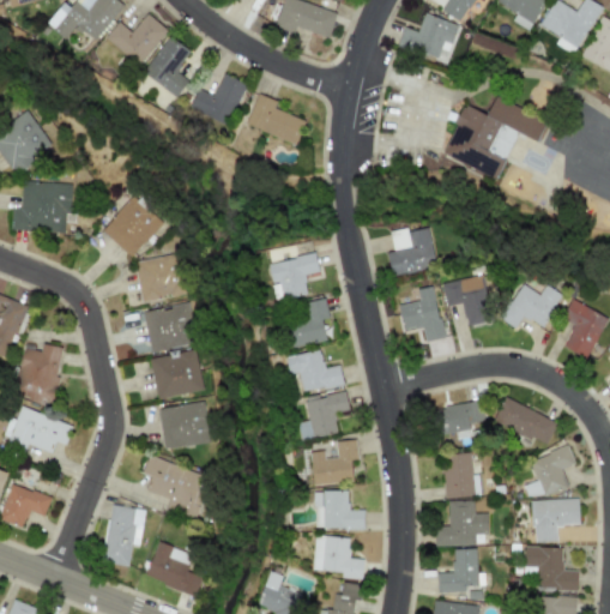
[(125,5),(118,0),(77,0),(71,7),(65,2),(47,24),(66,38),(77,25),(96,41),(125,5)]
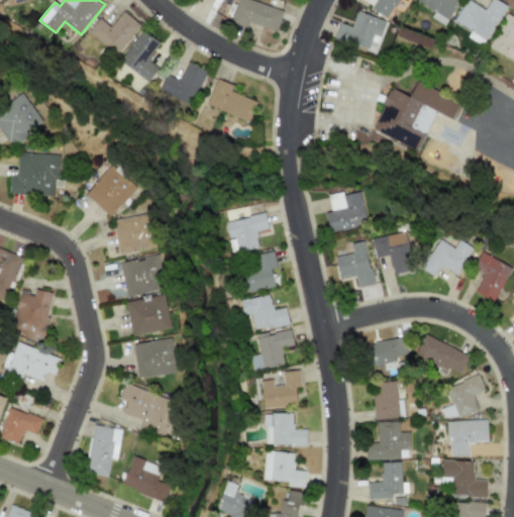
[(239,0),(232,23),(250,28),(252,23),(278,31),(285,10),(250,0),(239,0)]
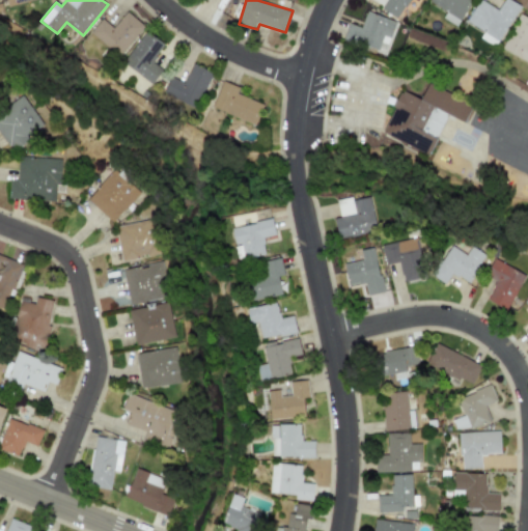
[(387,0),(383,9),(401,19),(411,0),(387,0)]
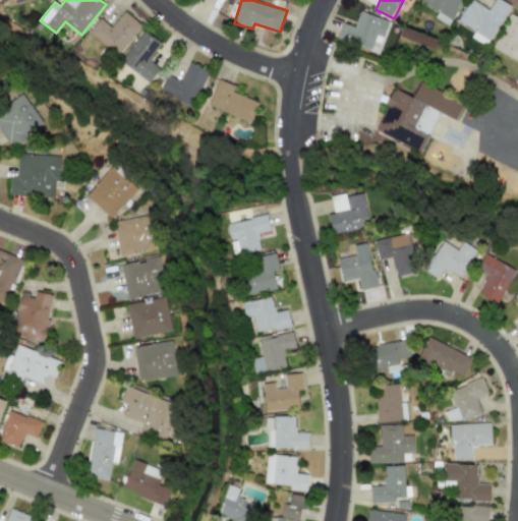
[(436,17),(451,25),(465,0),(423,0),(422,2),(440,11),(436,17)]
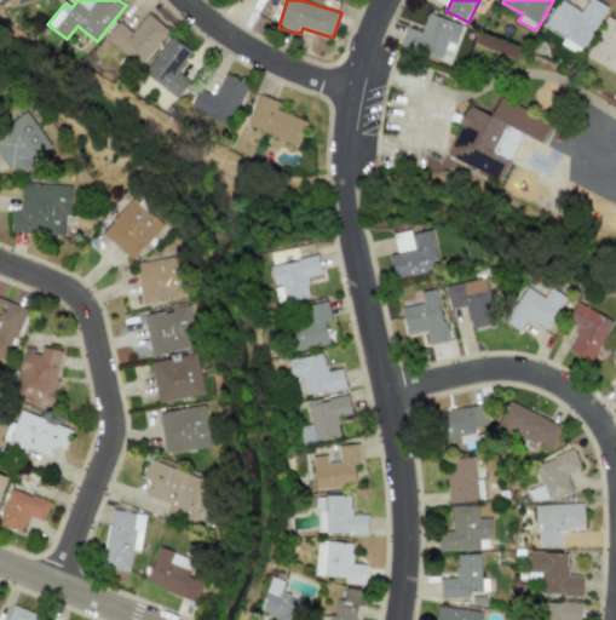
[(609,6),(598,0),(589,0),(583,11),(562,0),(559,0),(547,26),(566,36),(563,44),(582,55),(609,6)]
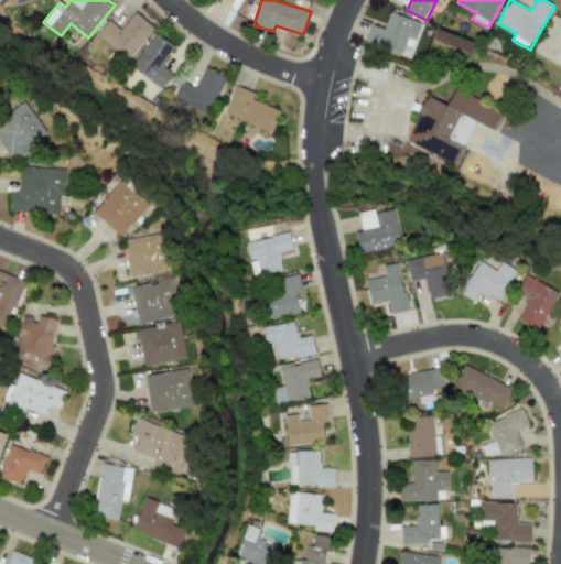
[(155,29),(137,12),(121,29),(110,20),(97,34),(127,61),(155,29)]
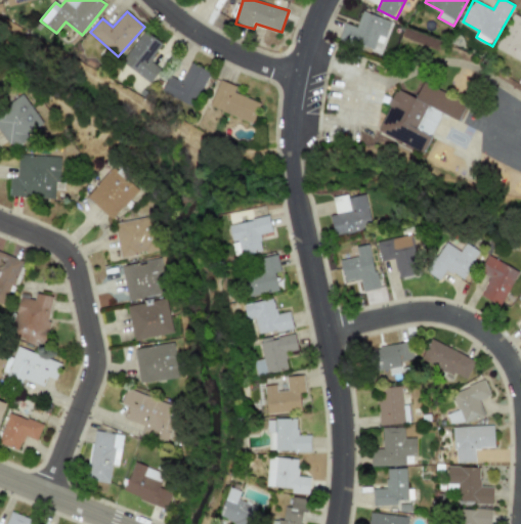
[(392,22),(363,11),(358,27),(346,23),(341,38),(382,52),(392,22)]
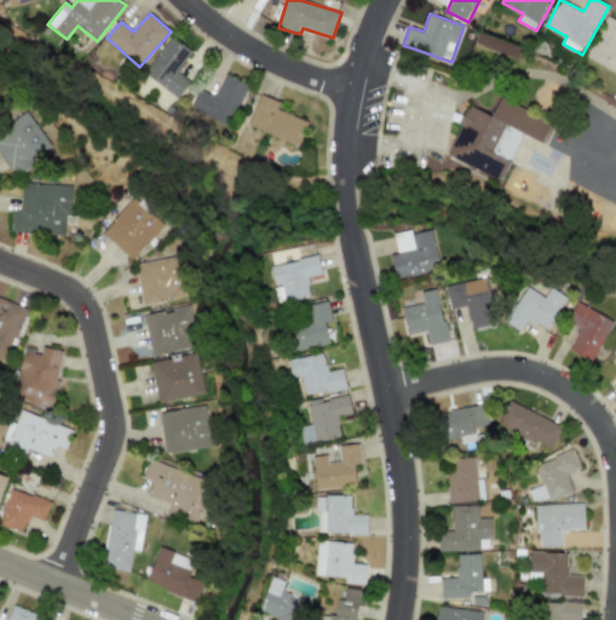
[(615,19),(608,16),(588,58),(615,72),(615,19)]
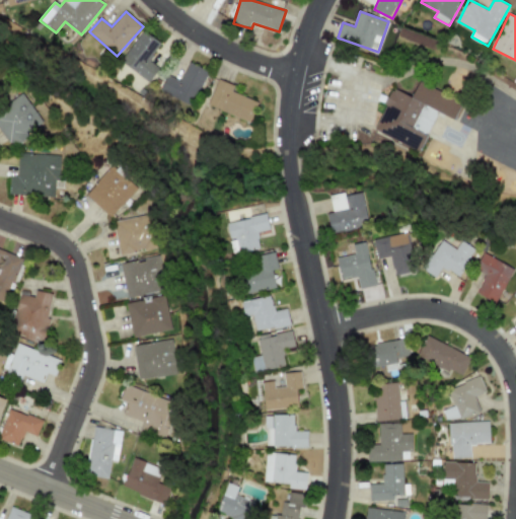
[(162,44),(144,30),(122,61),(150,82),(160,68),(149,60),(162,44)]
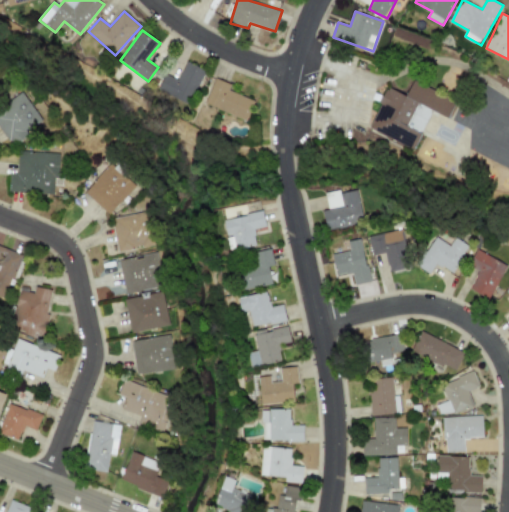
[(178,80),(167,74),(159,89),(189,105),(206,71),(188,61),(178,80)]
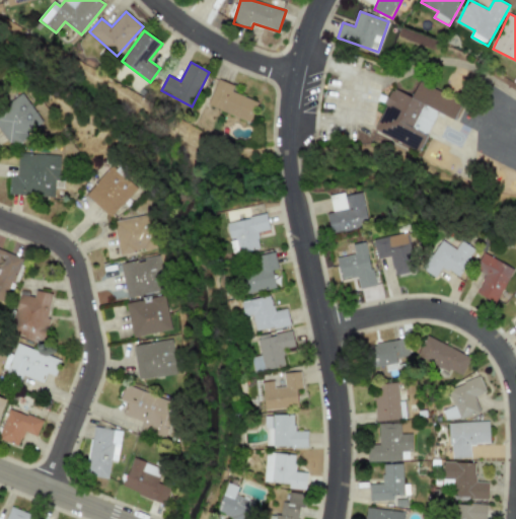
[(251,123),(260,102),(233,91),(236,86),(220,79),(209,104),(251,123)]
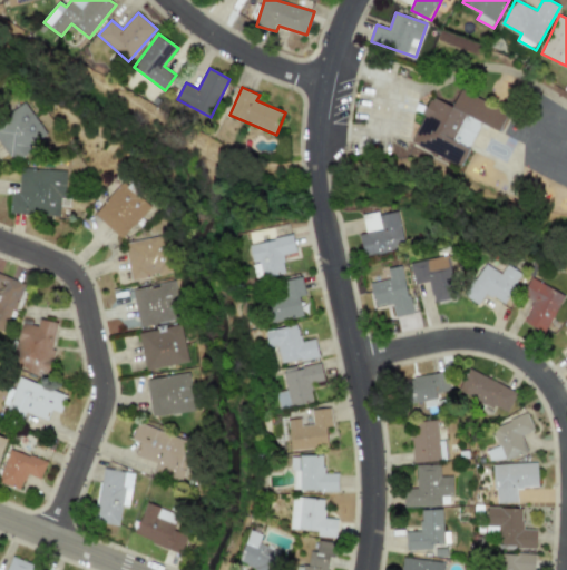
[(411,143),(461,167),(482,123),(500,131),(509,114),(461,90),(453,107),(433,98),(411,143)]
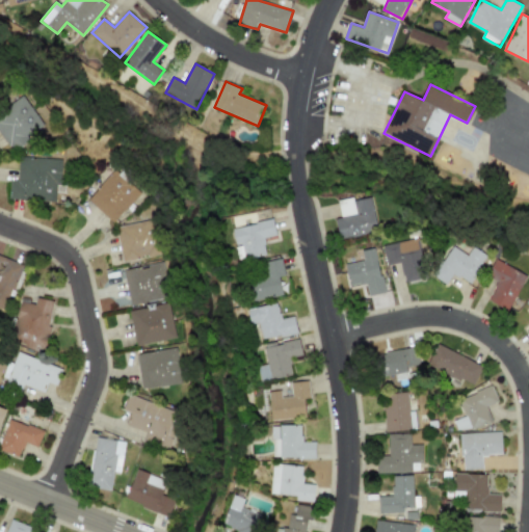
[(47,129),(25,96),(0,111),(0,131),(12,151),(47,129)]
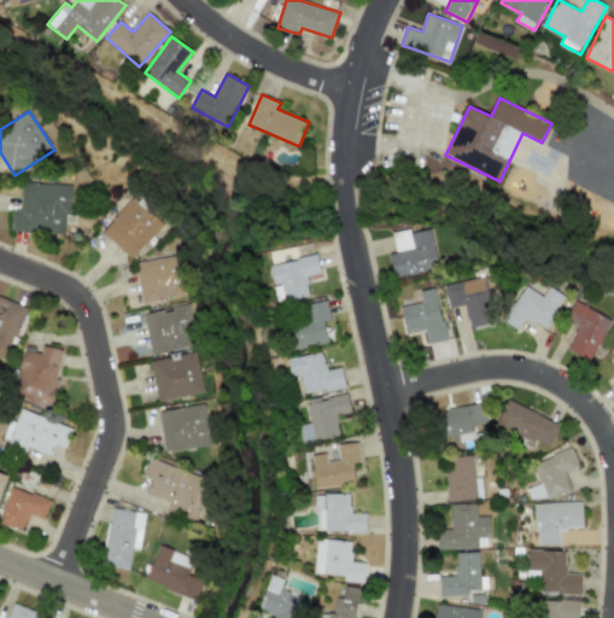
[(72,185),(23,182),(22,209),(13,209),(12,231),(65,234),(68,208),(71,208),(72,185)]
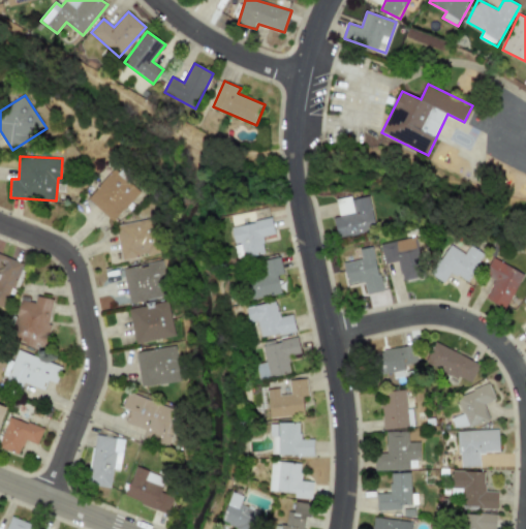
[(114,222),(142,193),(117,168),(88,197),(114,222)]
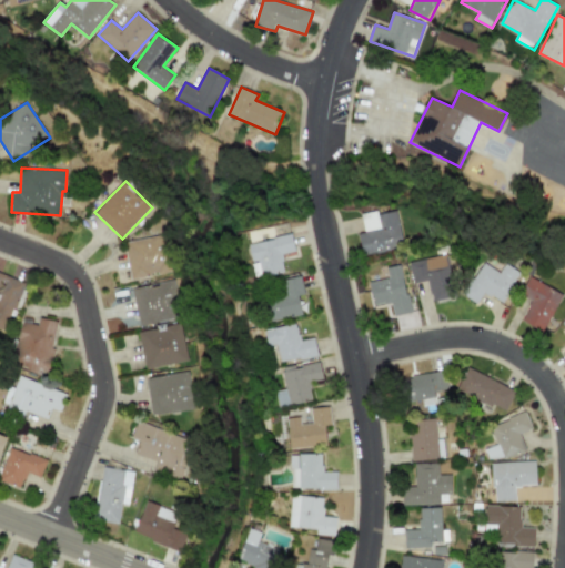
[(364,254),(405,246),(397,209),(362,215),(365,233),(360,233),(364,254)]
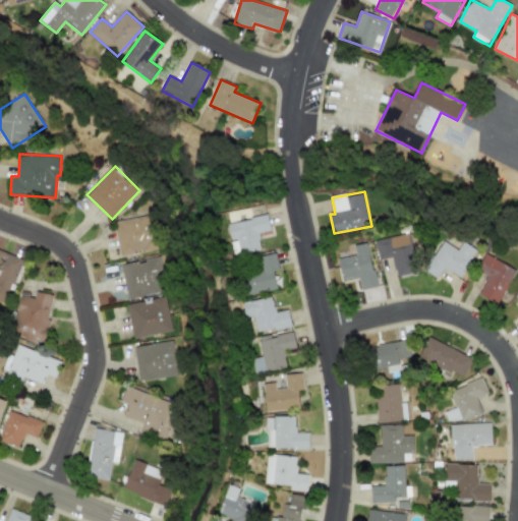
[(120,255),(156,250),(151,216),(115,222),(120,255)]
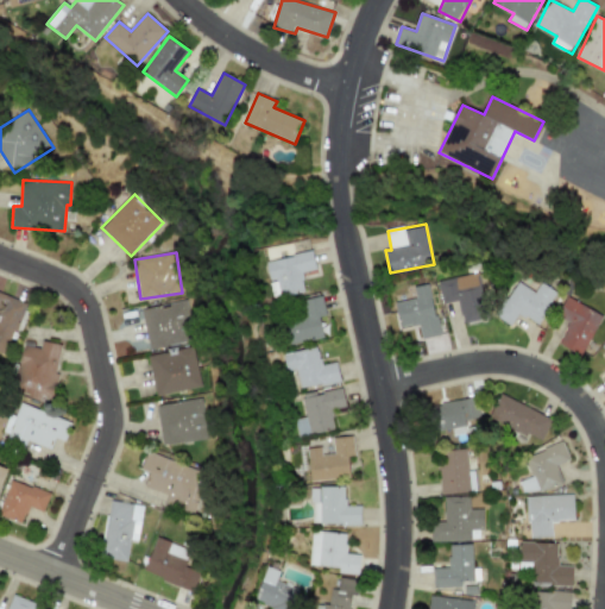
[(307,293),(303,272),(317,269),(315,252),(268,259),(273,297),(307,293)]
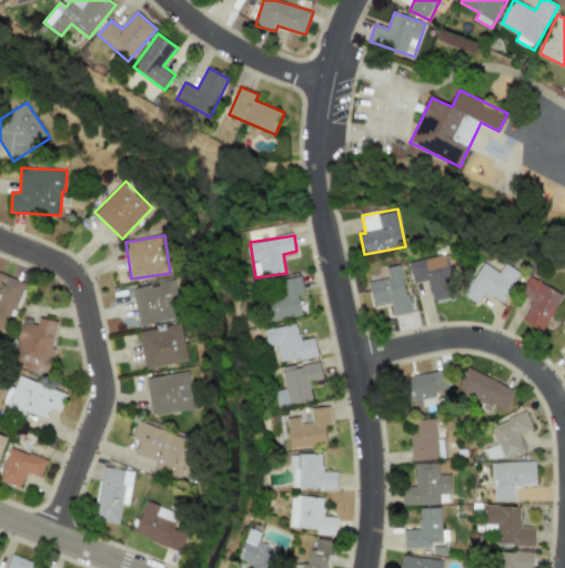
[(410,262),(414,284),(430,281),(433,302),(458,297),(450,254),(410,262)]
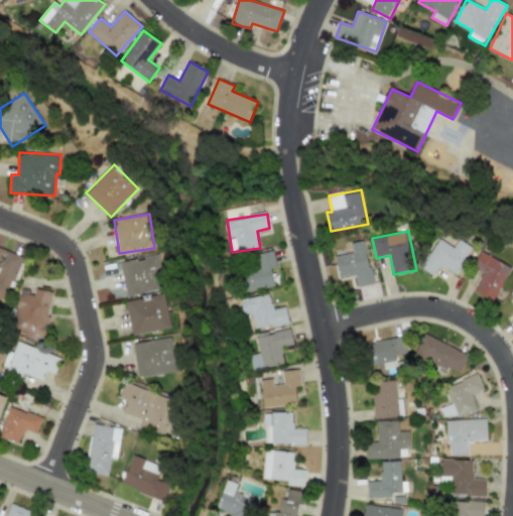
[(455,248),(440,239),(421,268),(434,276),(441,265),(457,275),(475,248),(461,239),(455,248)]
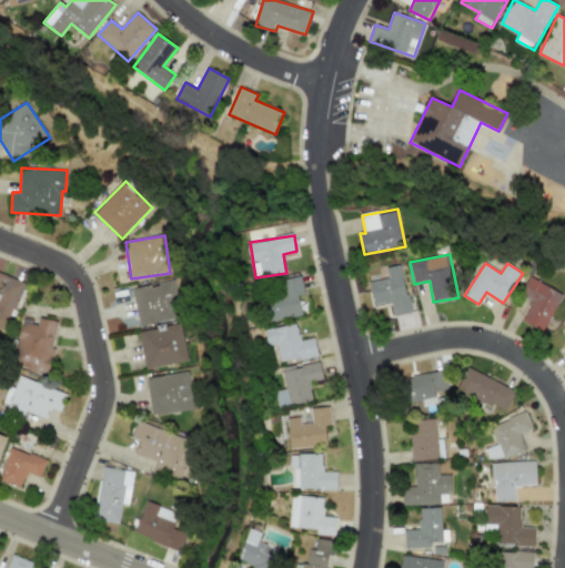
[(374,305),(392,303),(394,316),(411,313),(403,265),(387,267),(390,279),(371,282),(374,305)]
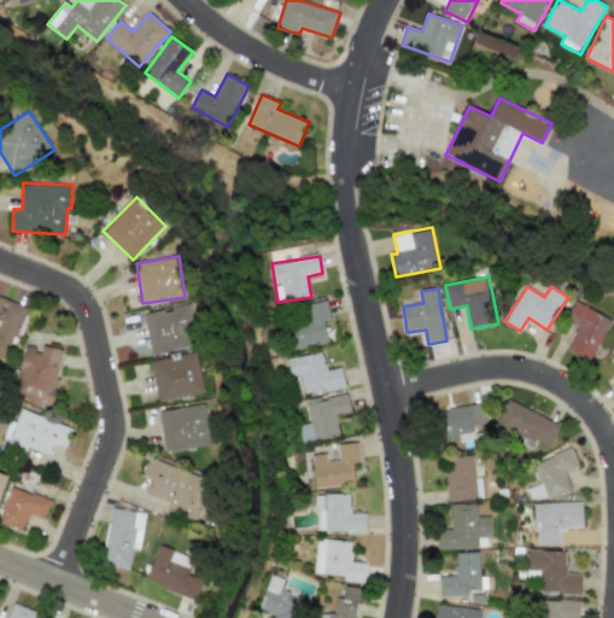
[(27,307),(0,297),(0,356),(9,360),(27,307)]
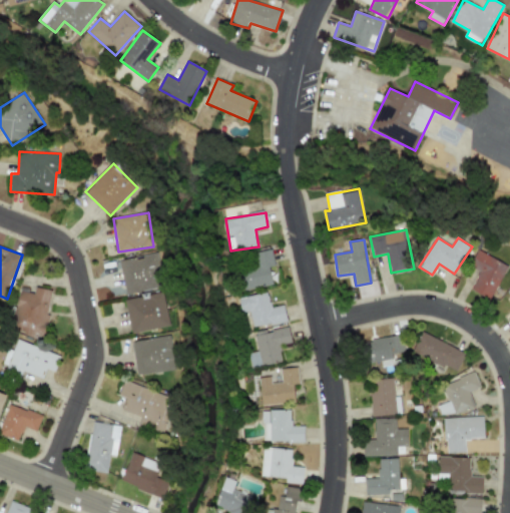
[(277,266),(273,249),(256,253),(259,266),(238,271),(243,291),(274,285),(271,267),(277,266)]
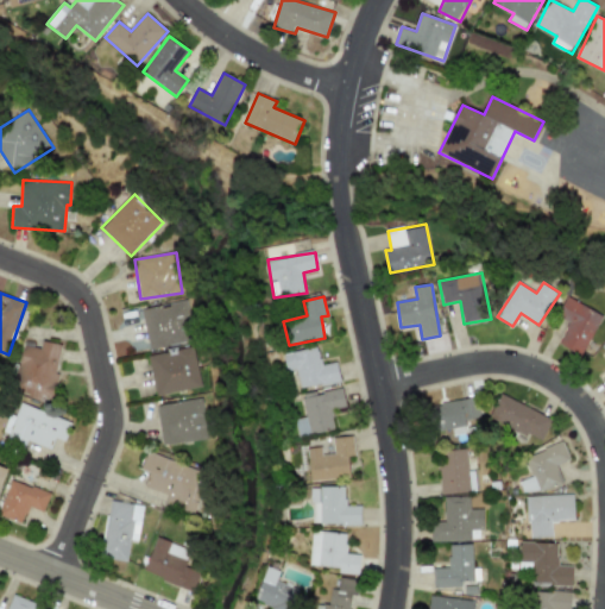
[(584,356),(604,315),(567,297),(559,315),(571,322),(560,344),(584,356)]
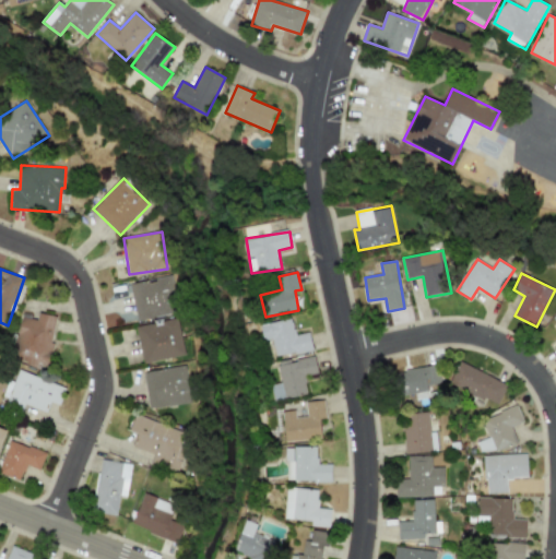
[(139,321),(179,312),(170,275),(131,284),(139,321)]
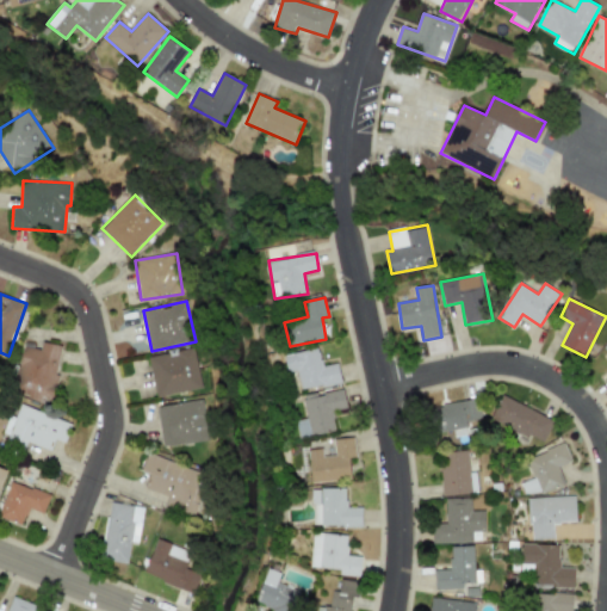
[(22,345),(13,396),(54,402),(63,345),(43,341),(42,349),(22,345)]
